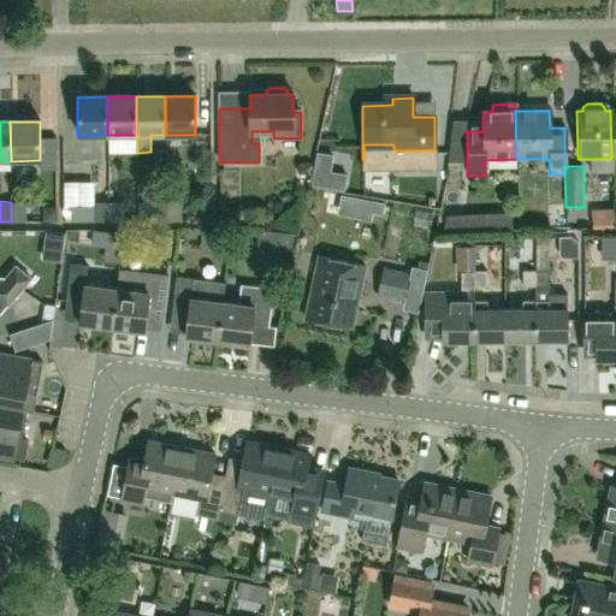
[(25,201),(11,202),(11,221),(27,221),(25,201)]
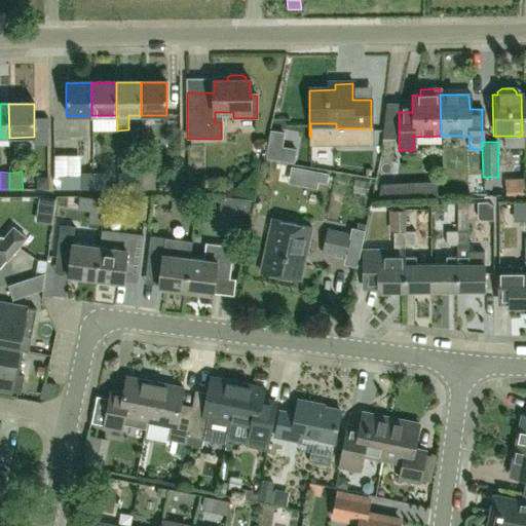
[(92,189),(92,172),(80,172),(80,189),(92,189)]
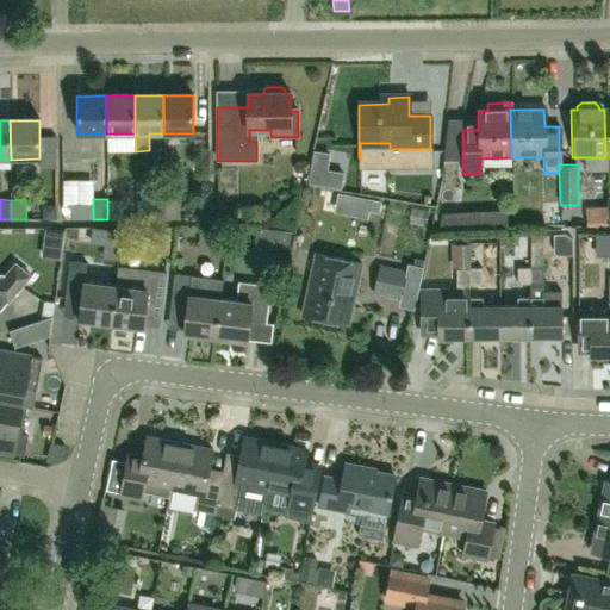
[(123,199),(107,199),(107,219),(124,219),(123,199)]
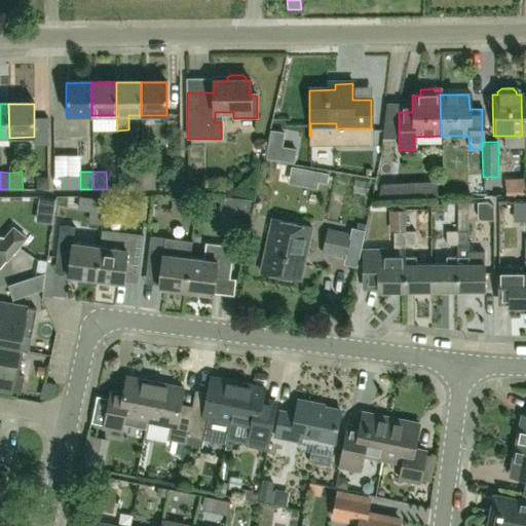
[(142,190),(142,172),(118,173),(118,191),(142,190)]
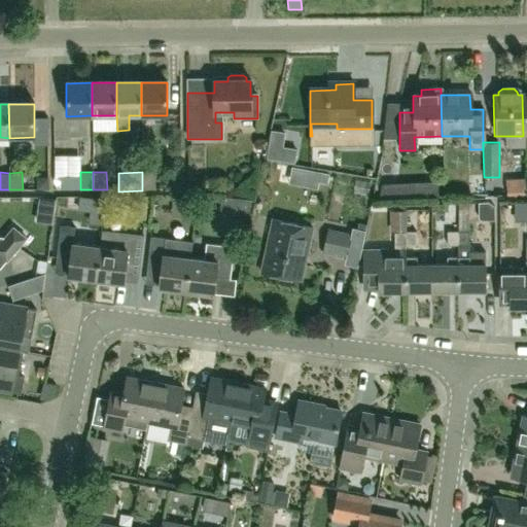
[(142,172),(142,190),(155,190),(155,172),(142,172)]
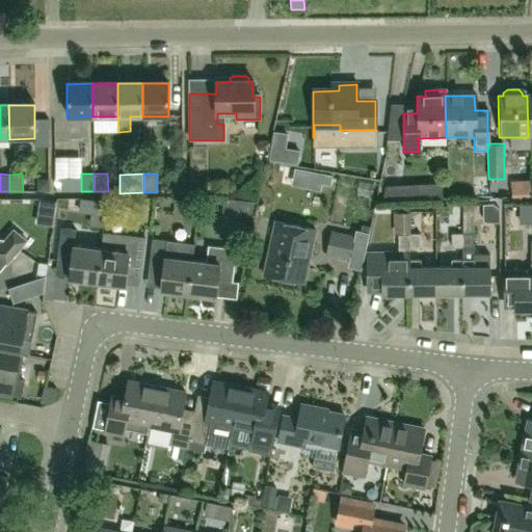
[(330,185),(331,176),(323,175),(322,183),(330,185)]
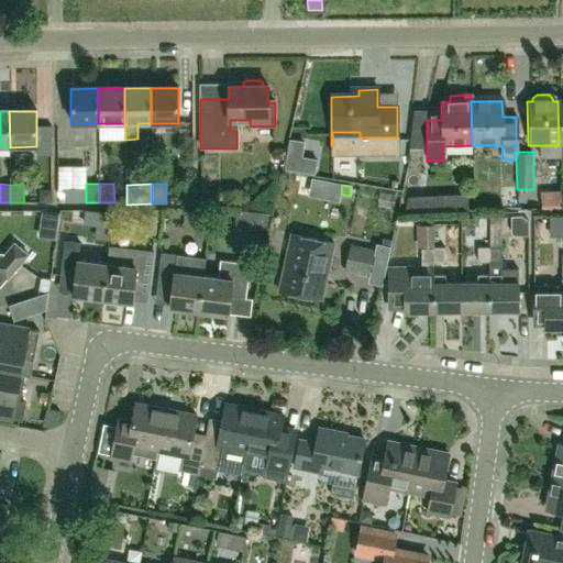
[(562,202),(562,190),(541,191),(542,207),(562,206),(562,202)]
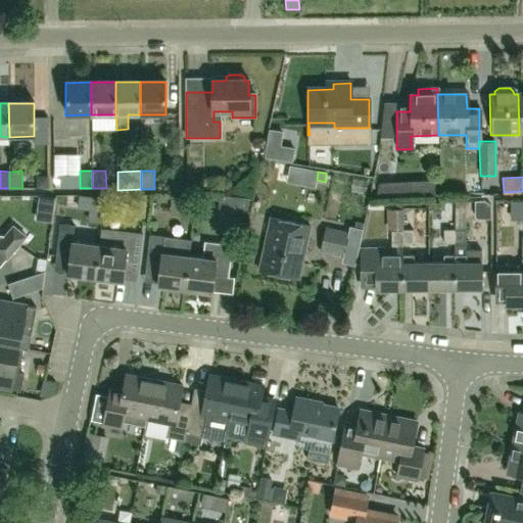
[(435,196),(434,179),(393,181),(394,199),(435,196)]
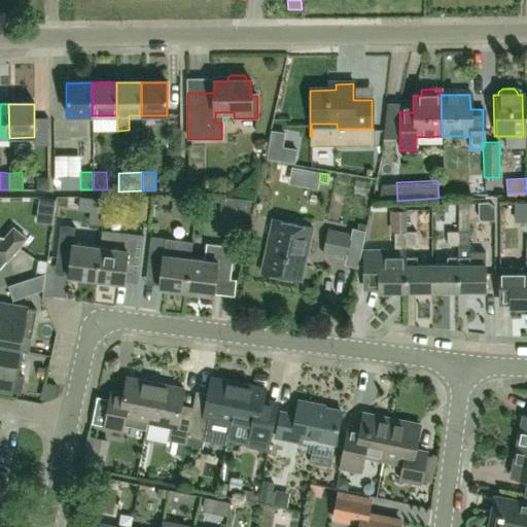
[(43,199),(44,216),(61,215),(60,199),(43,199)]
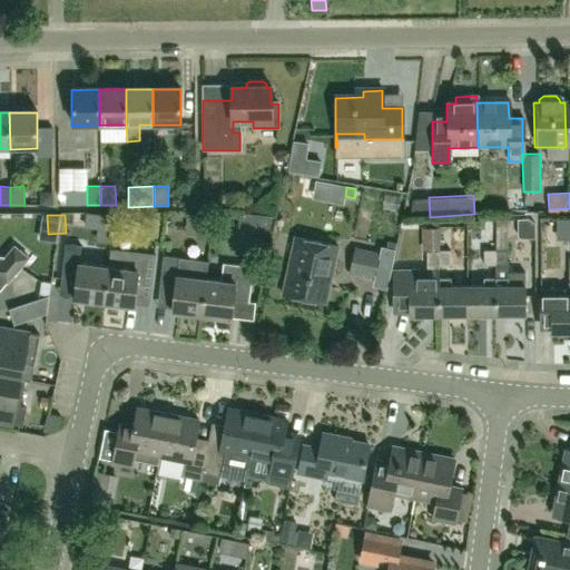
[(325,304),(337,248),(294,238),(282,294),(325,304)]
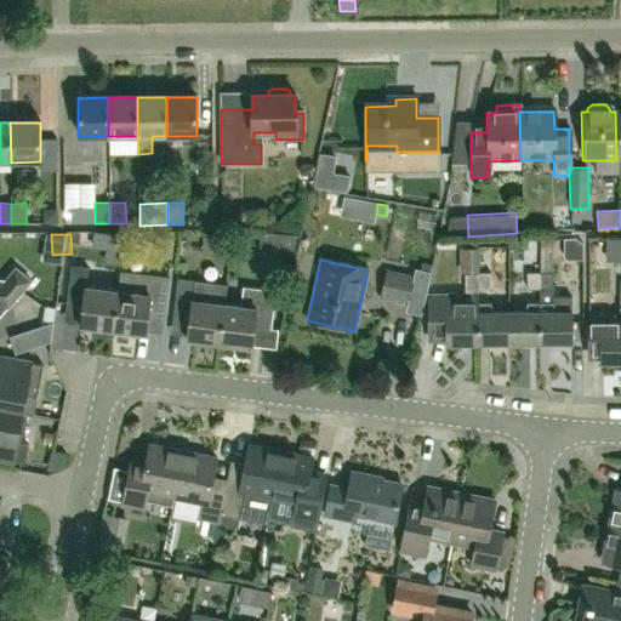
[(120,274),(118,292),(86,289),(89,269),(70,267),(66,306),(83,308),(80,328),(114,331),(120,274)]
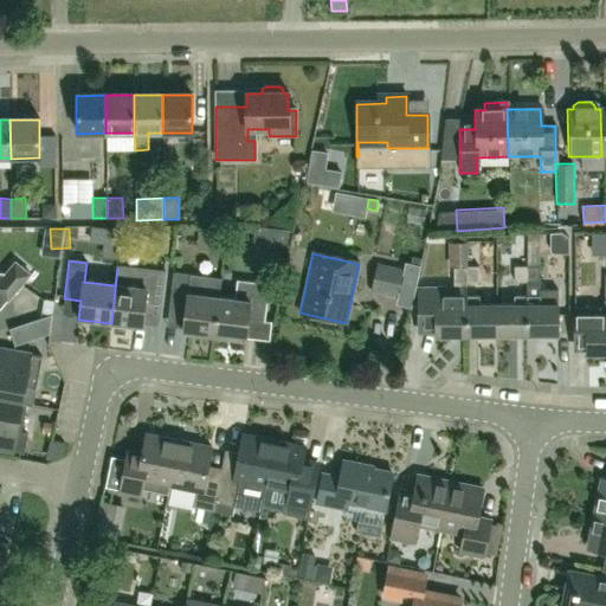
[(376,260),(371,292),(398,298),(405,268),(376,260)]
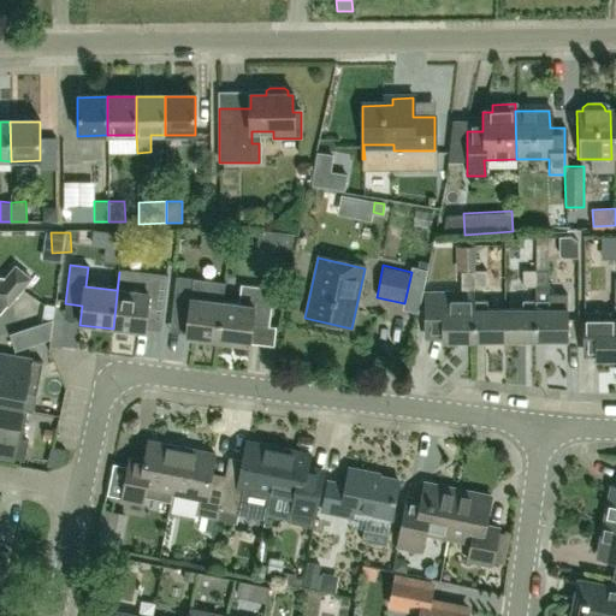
[(5,279),(0,278),(0,300),(6,306),(29,279),(15,267),(5,279)]
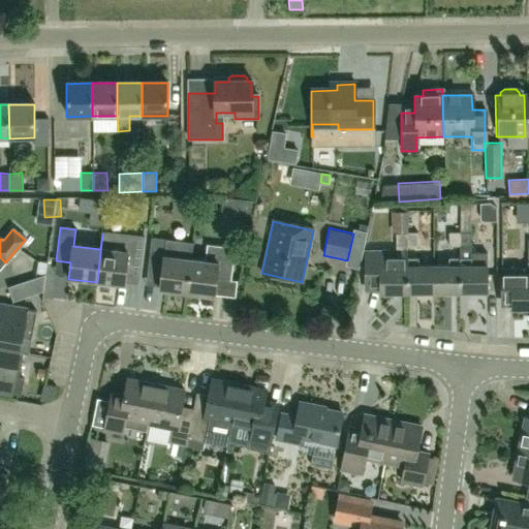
[(471,231),(460,232),(460,246),(460,258),(458,258),(459,292),(486,292),(486,265),(471,265),(471,231)]
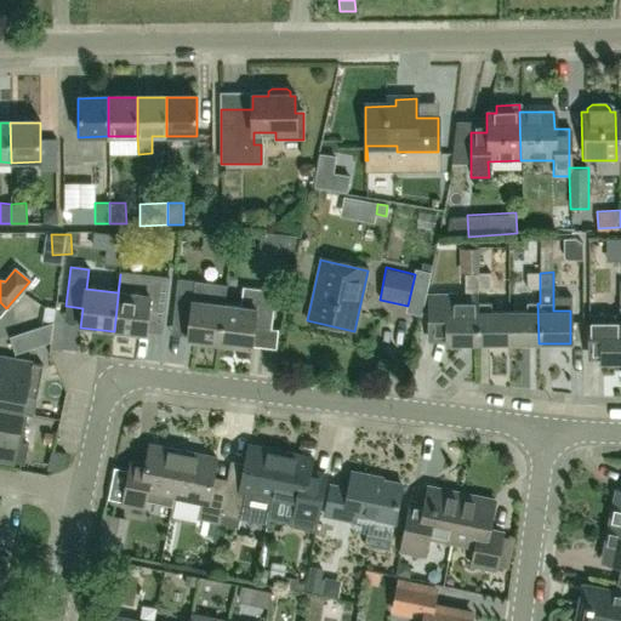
[(465,273),(465,294),(428,294),(428,342),(445,342),(445,346),(477,345),(476,273),(465,273)]
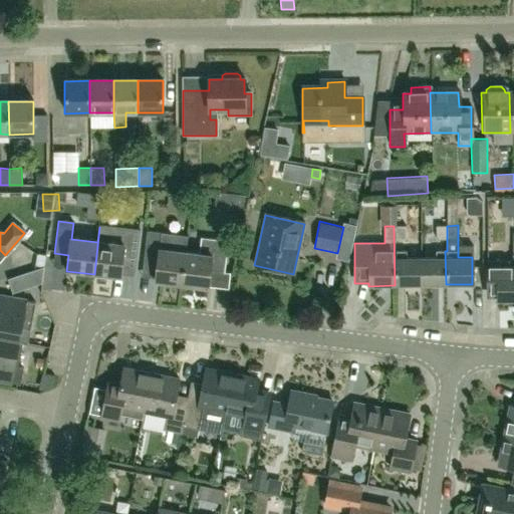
[(405,239),(406,226),(394,226),(395,285),(421,285),(420,257),(406,258),(405,251),(396,252),(396,239),(405,239)]
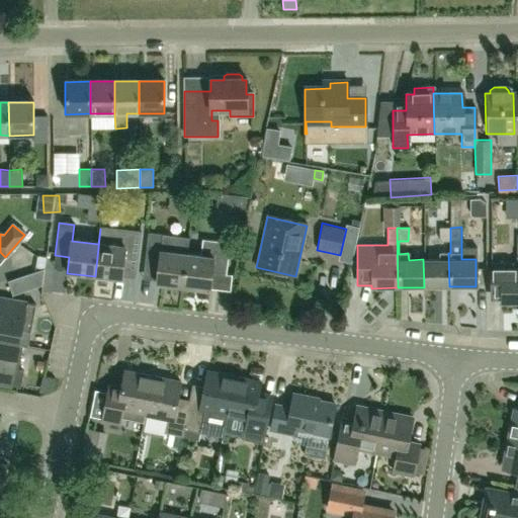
[(450,241),(450,228),(439,228),(440,241),(450,241)]
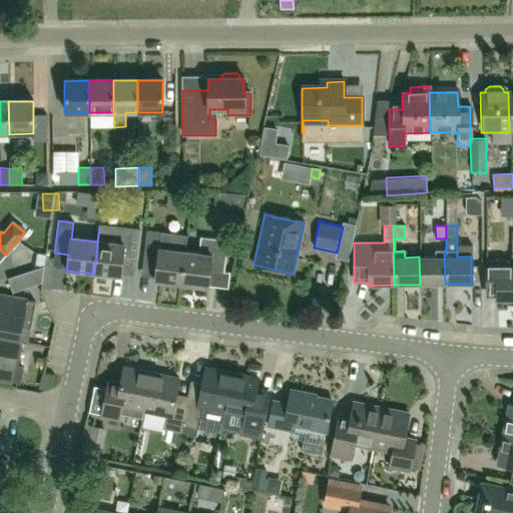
[(99,226),(94,274),(120,277),(122,261),(136,262),(139,230),(99,226)]
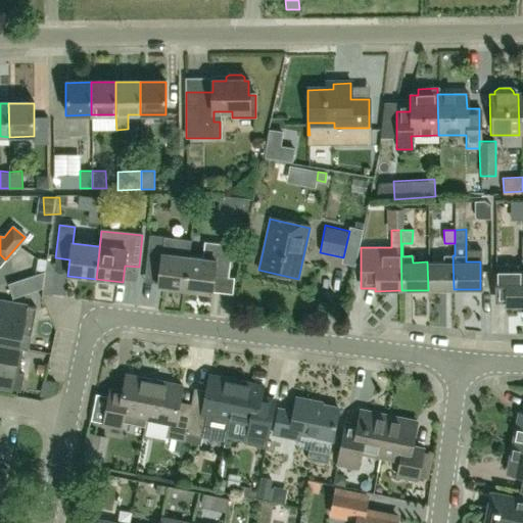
[(522,304),(522,235),(521,236),(522,266),(495,266),(495,296),(506,296),(506,304),(522,304)]
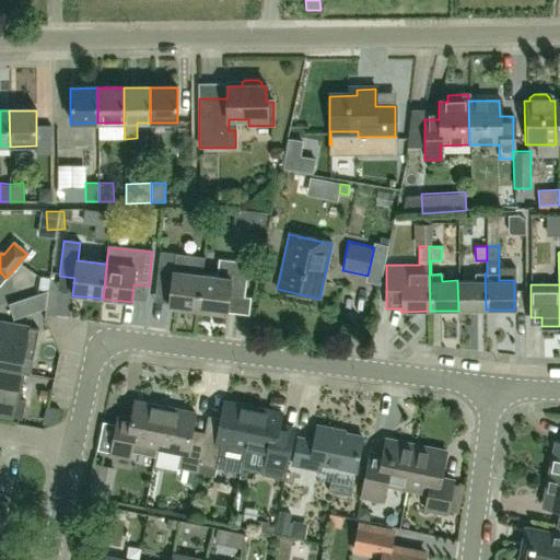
[(203,258),(177,255),(162,254),(158,288),(172,289),(170,307),(198,311),(202,276),(201,276),(203,258)]
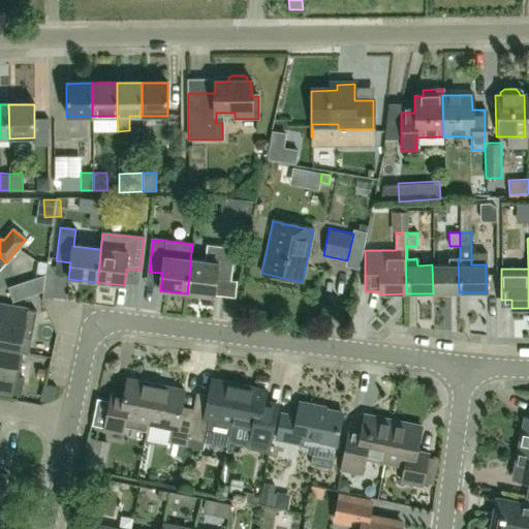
[(205,261),(191,260),(187,293),(215,297),(217,278),(231,280),(235,249),(207,246),(205,261)]
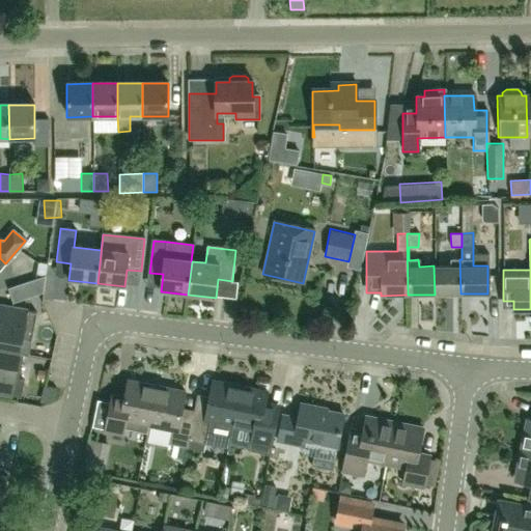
[(448,266),(434,266),(435,295),(460,294),(459,259),(448,259),(448,266)]
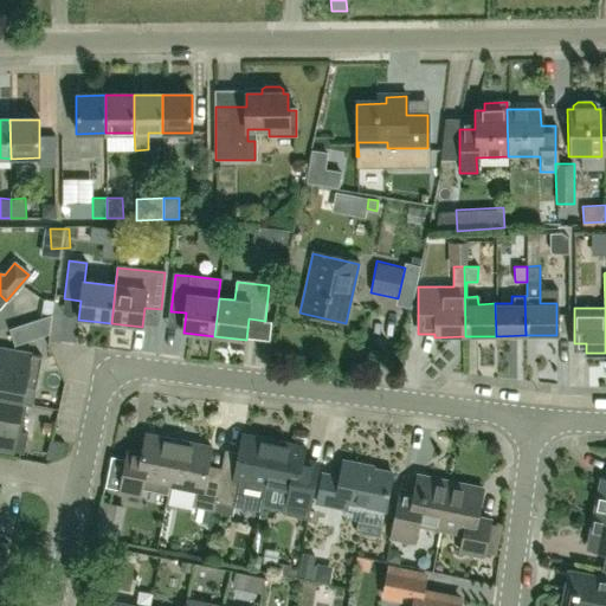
[(0,399),(26,405),(26,404),(21,403),(24,387),(34,389),(40,358),(0,349),(0,399)]
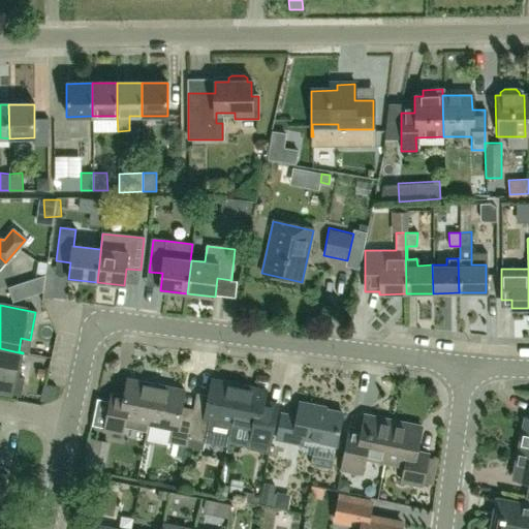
[(23,353),(0,348),(0,392),(20,396),(23,379),(18,378),(23,353)]
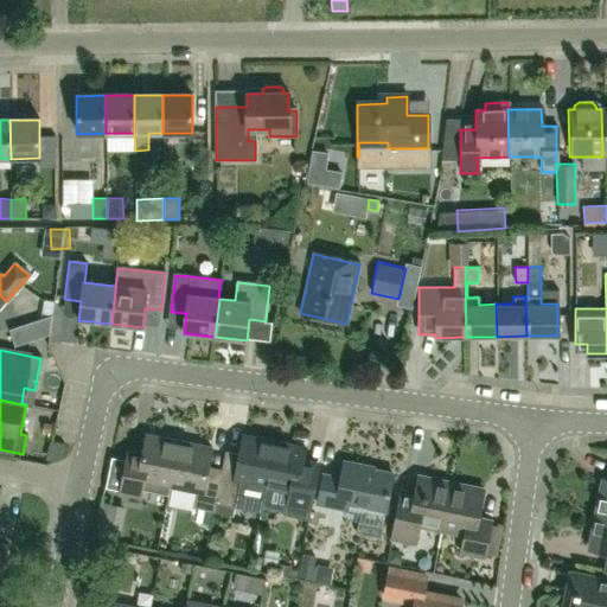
[(224,460),(221,478),(216,502),(235,506),(240,481),(266,486),(275,440),(243,433),(237,462),(224,460)]
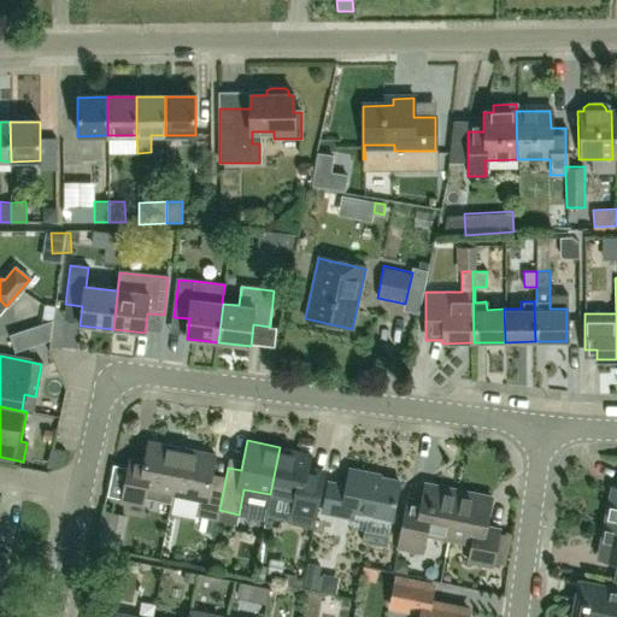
[(142,470),(128,468),(121,500),(142,505),(144,495),(168,500),(166,504),(169,505),(171,494),(182,447),(148,441),(142,470)]
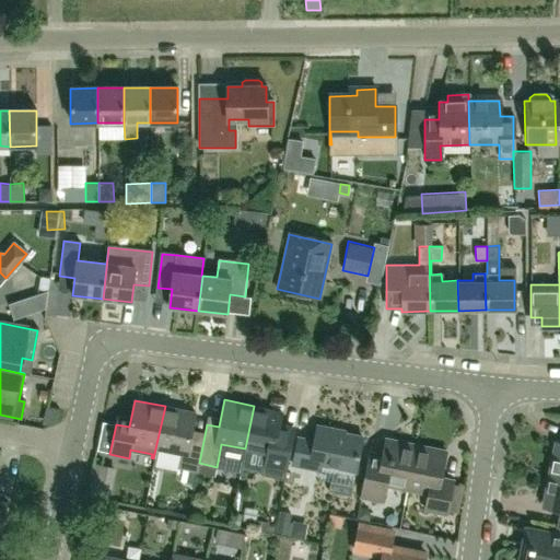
[(195,412),(165,406),(155,448),(181,454),(177,468),(197,473),(199,463),(203,441),(189,439),(195,412)]
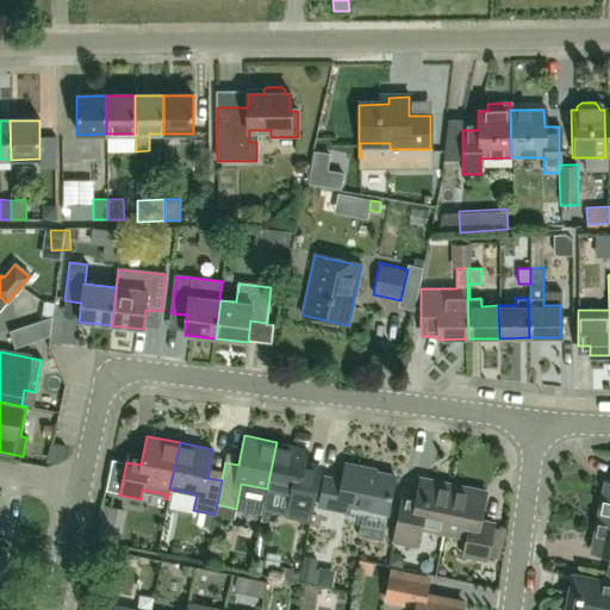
[(306,448),(277,442),(267,489),(290,493),(285,516),(310,522),(321,465),(304,461),(306,448)]
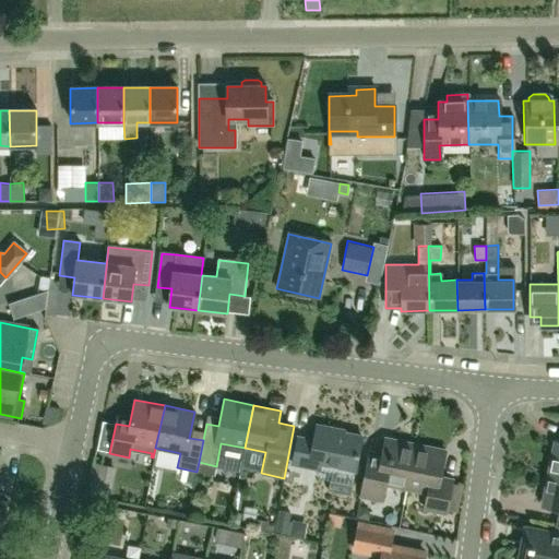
[(354,470),(361,435),(333,430),(333,428),(317,426),(314,440),(296,437),(292,464),(318,470),(320,463),(354,470)]
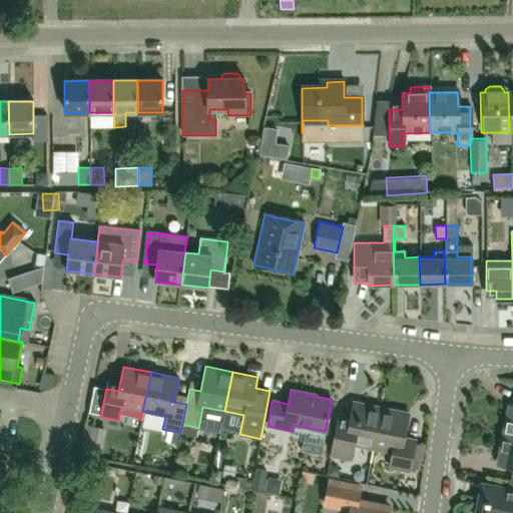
[(372,447),(380,408),(354,403),(349,427),(338,425),(331,454),(351,458),(354,444),(372,447)]
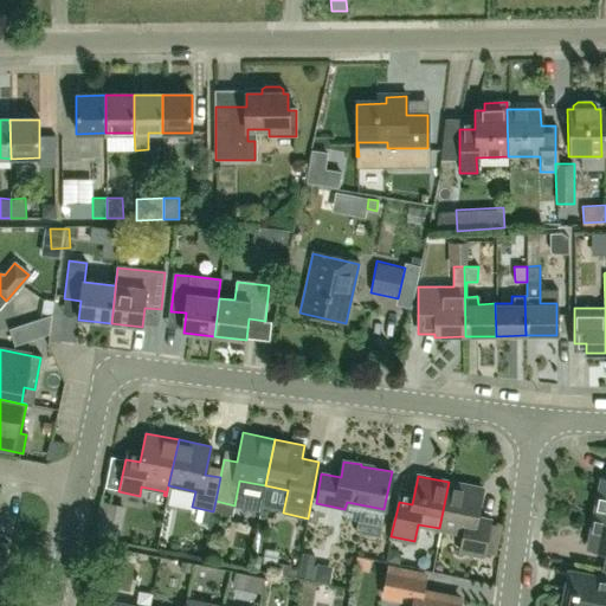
[(605,478),(600,478),(594,514),(605,515),(605,478)]
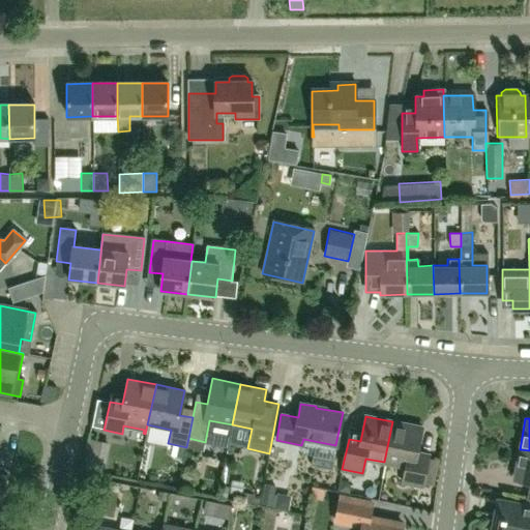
[(421,427),(392,421),(384,462),(404,466),(402,481),(422,486),(429,455),(416,452),(421,427)]
